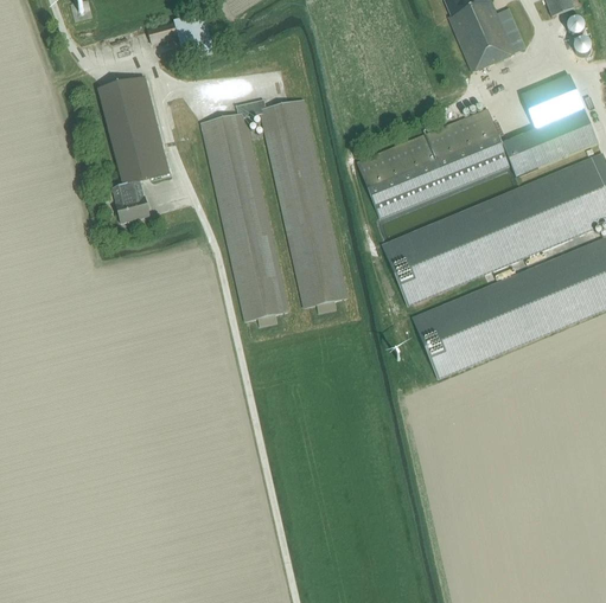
[(512,53),(489,0),(442,0),(450,14),(447,15),(466,61),(459,64),(463,75),(512,53)]
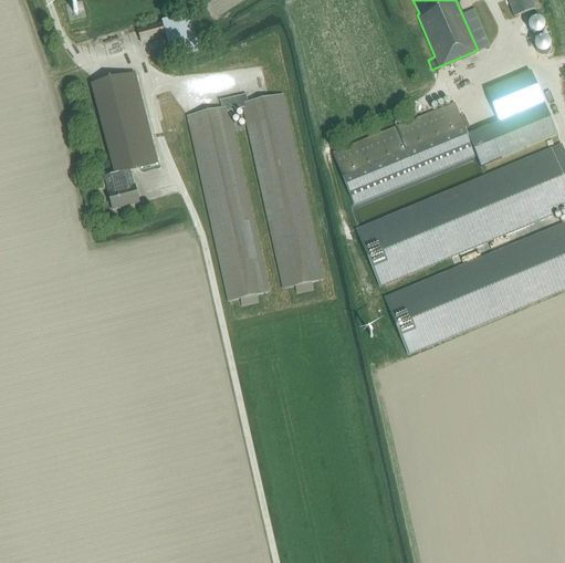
[(508,0),(513,16),(534,8),(531,0),(508,0)]
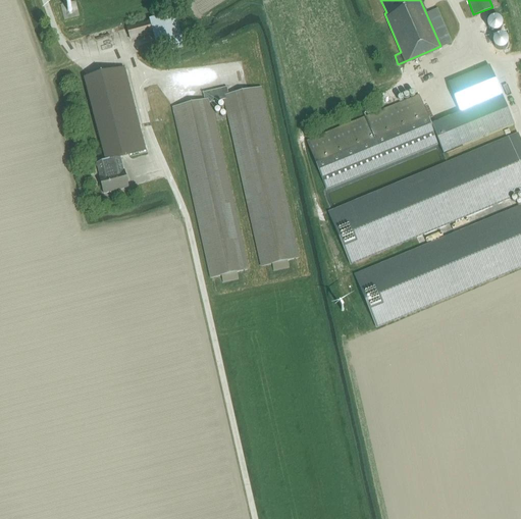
[(158,51),(183,44),(174,10),(149,17),(158,51)]
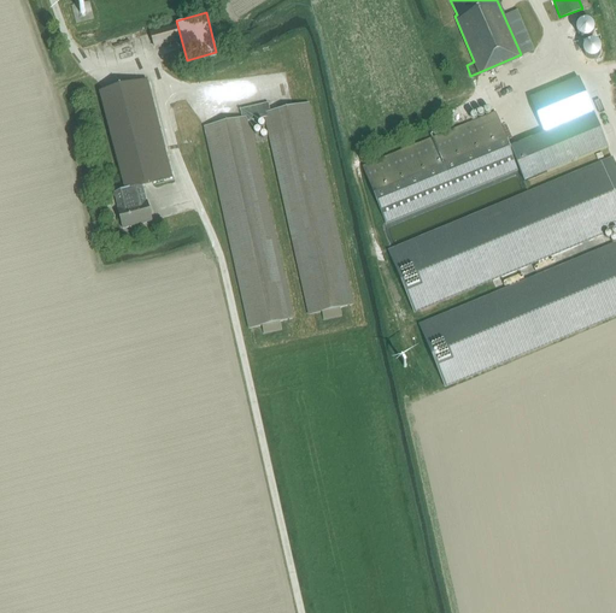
[(153,43),(179,36),(175,23),(150,30),(153,41),(153,43)]
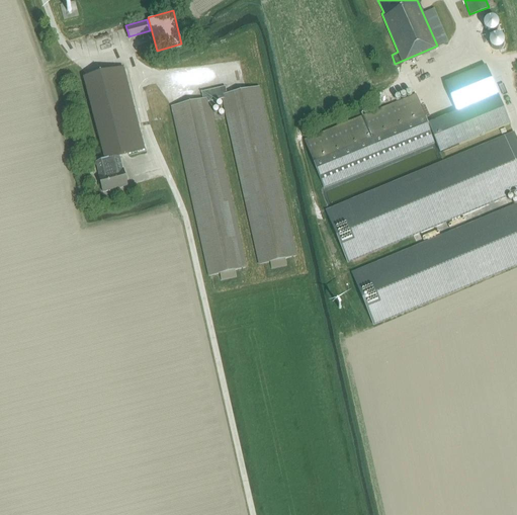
[(375,32),(383,28),(380,21),(372,25),(375,32)]
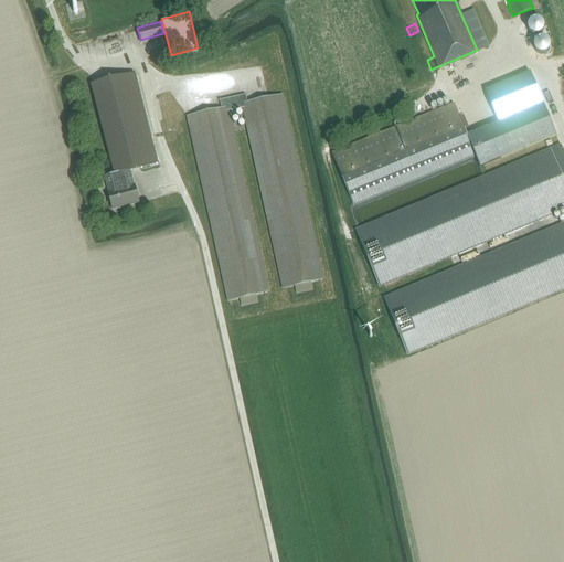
[(353,203),(474,154),(479,165),(500,156),(555,133),(542,101),(529,70),(485,88),(498,120),(466,134),(453,101),(331,150),(353,203)]
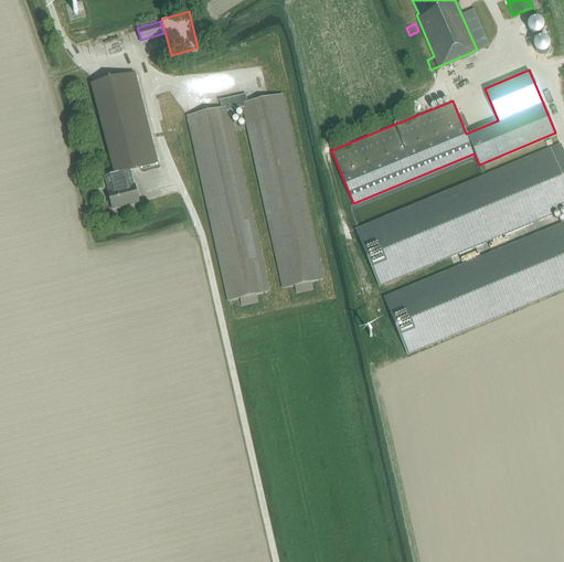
[(91,82),(114,172),(104,175),(112,207),(138,200),(134,182),(130,183),(129,177),(131,177),(129,169),(157,161),(134,71),(91,82)]
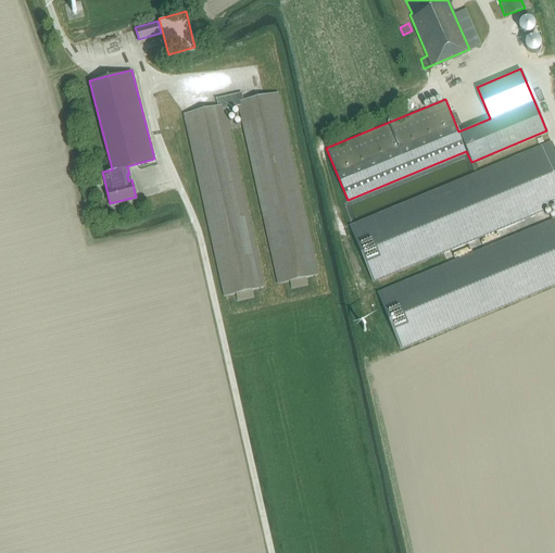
[(277,91),(243,99),(241,90),(216,97),(217,104),(184,112),(184,113),(225,293),(264,285),(224,107),(239,103),(279,281),(318,273),(277,91)]
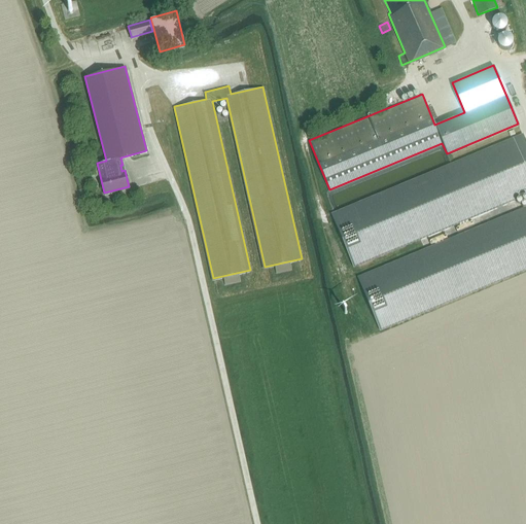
[(352,265),(525,193),(525,205),(357,276),(379,328),(525,267),(525,143),(522,134),(331,212),(352,265)]
